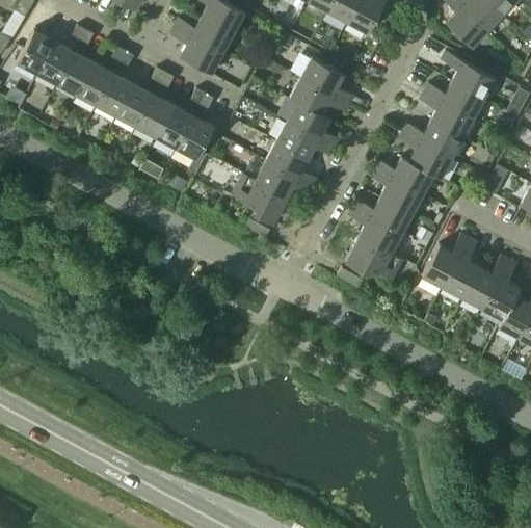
[(30,0),(21,0),(19,4),(30,10),(35,2),(30,0)]
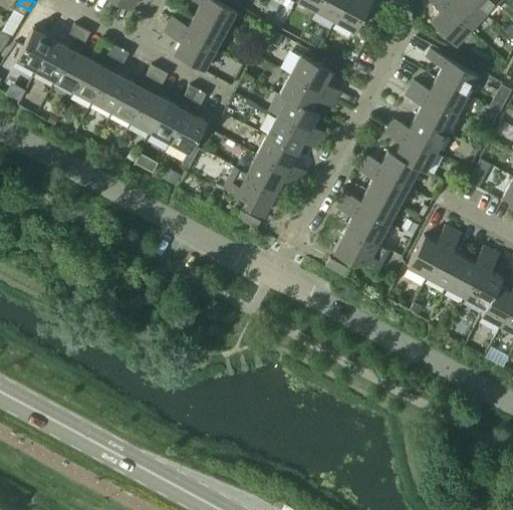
[(137,0),(109,0),(131,11),(137,0)]
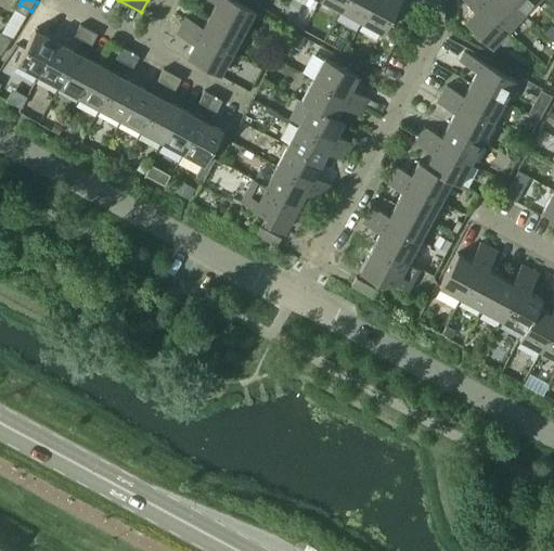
[(210,17),(243,36),(255,14),(229,0),(205,0),(217,5),(210,17)]
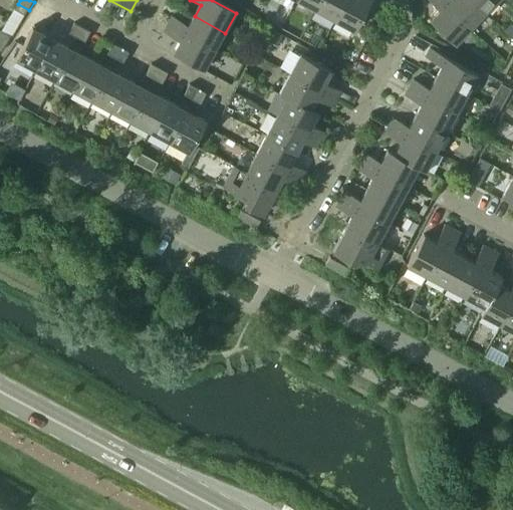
[(297,0),(297,2),(316,12),(322,0),(297,0)]
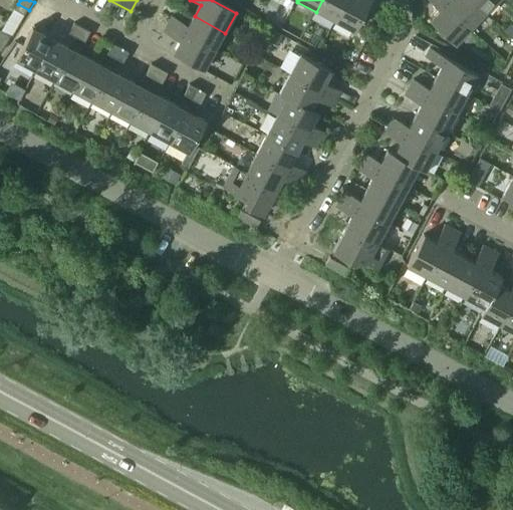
[(322,0),(316,12),(335,23),(346,0),(322,0)]
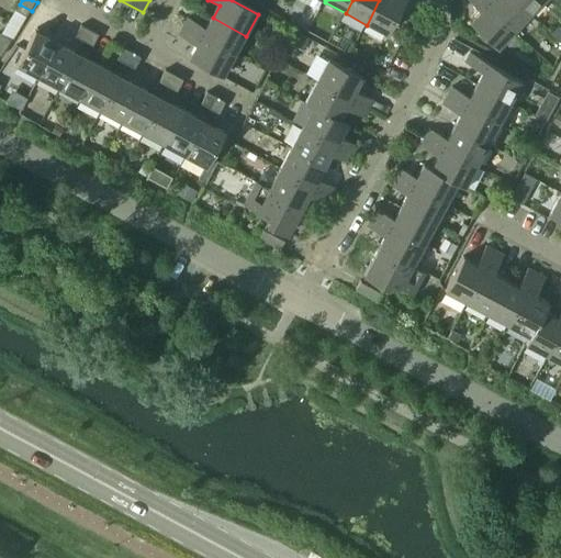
[(379,0),(367,25),(389,36),(407,0),(379,0)]
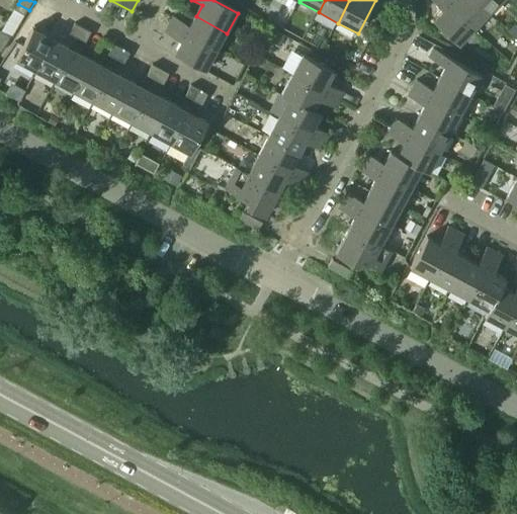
[(475,30),(442,0),(429,0),(430,0),(443,13),(433,23),(458,48),(475,30)]
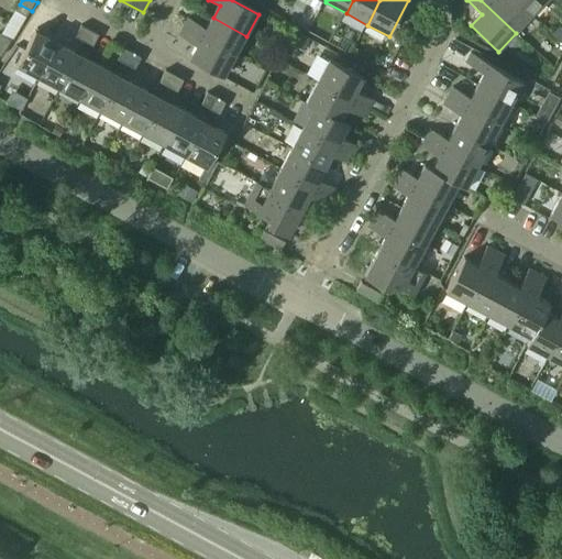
[(481,0),(516,33),(532,17),(515,0),(481,0)]
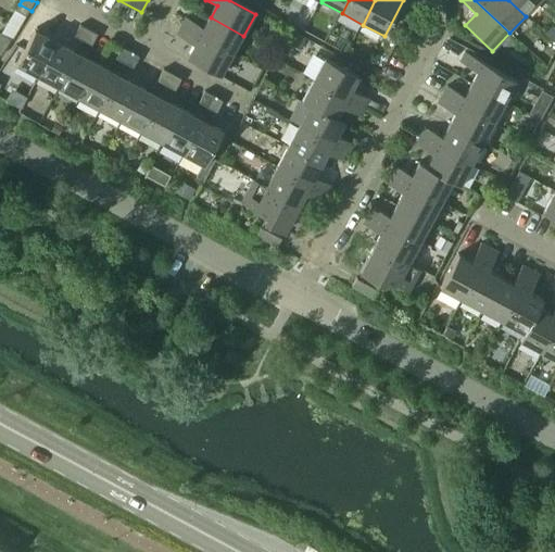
[(508,0),(526,16),(541,0),(508,0)]
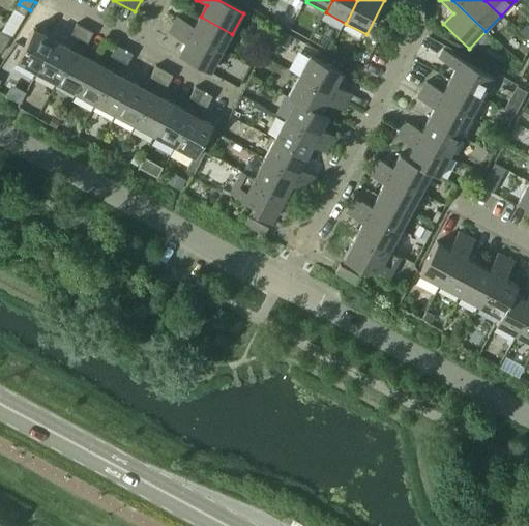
[(19,4),(15,12),(7,24),(19,30),(25,19),(30,10),(19,4)]
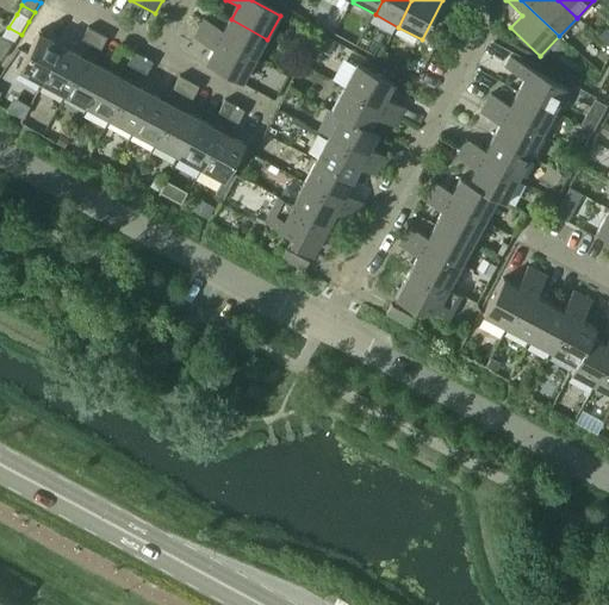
[(255,62),(267,39),(231,19),(224,33),(205,23),(199,32),(255,62)]
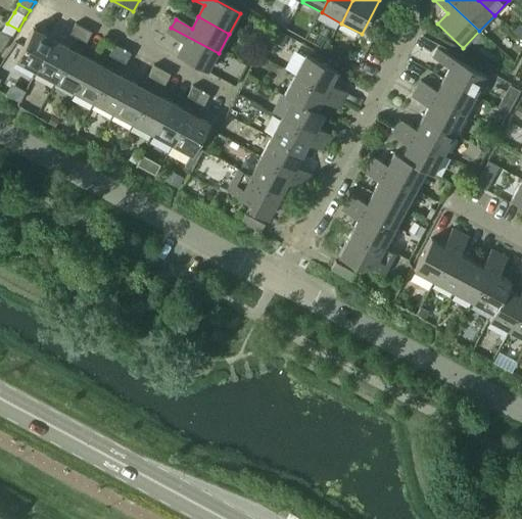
[(70,38),(79,42),(85,31),(77,27),(70,38)]
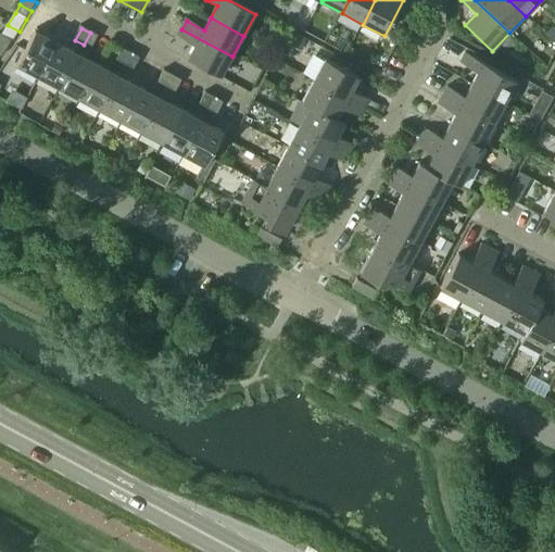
[(232,57),(181,29),(177,38),(194,47),(188,60),(221,78),(232,57)]
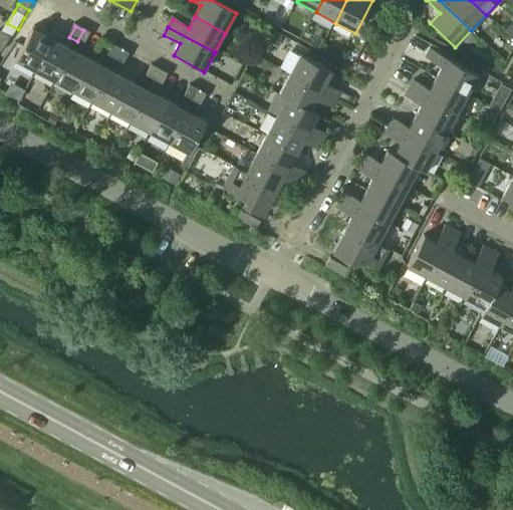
[(83,30),(77,41),(85,45),(91,35),(83,30)]
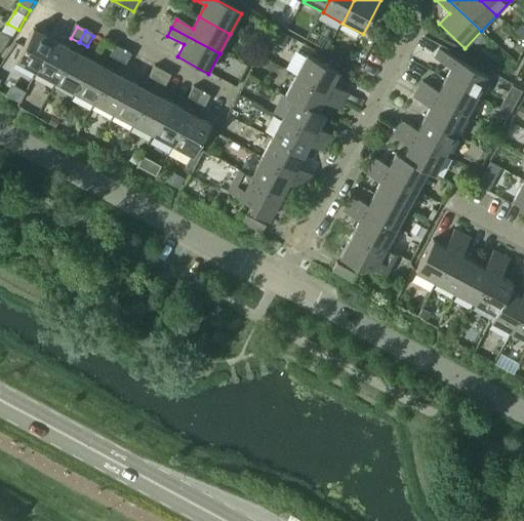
[(37,75),(54,42),(34,32),(16,64),(37,75)]
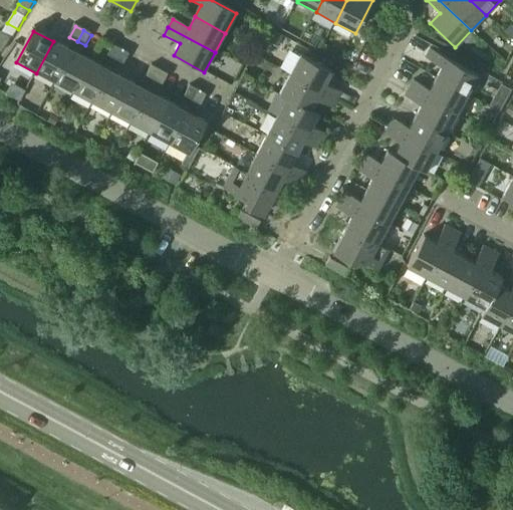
[(1,33),(0,34),(0,43),(6,47),(11,39),(1,33)]
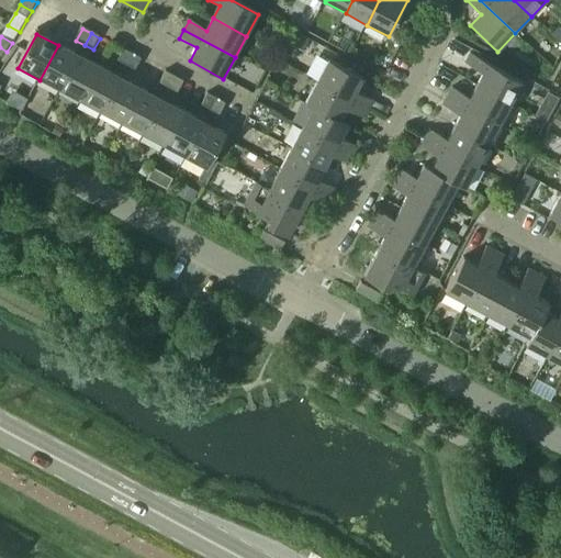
[(40,80),(60,91),(79,56),(58,45),(40,80)]
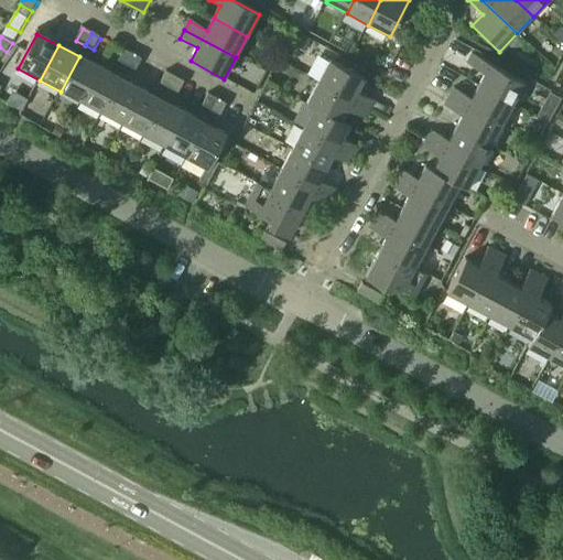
[(118,63),(127,67),(133,56),(125,52),(118,63)]
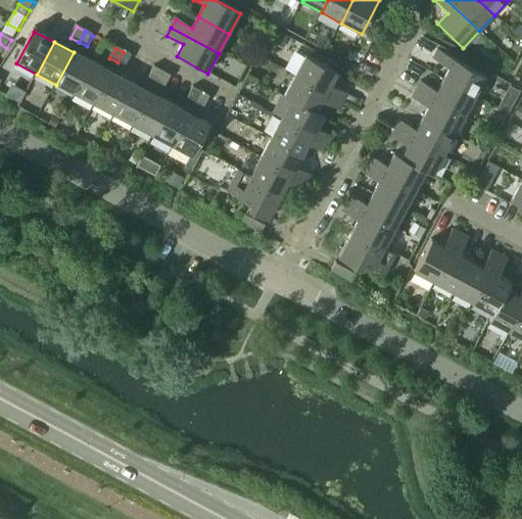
[(93,63),(74,52),(56,85),(76,95),(93,63)]
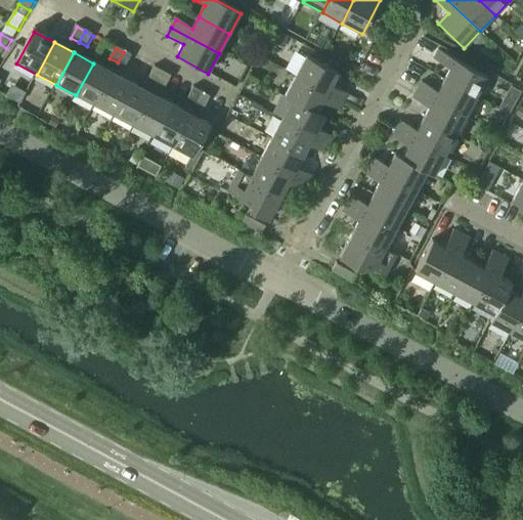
[(124,52),(118,62),(126,68),(132,56),(124,52)]
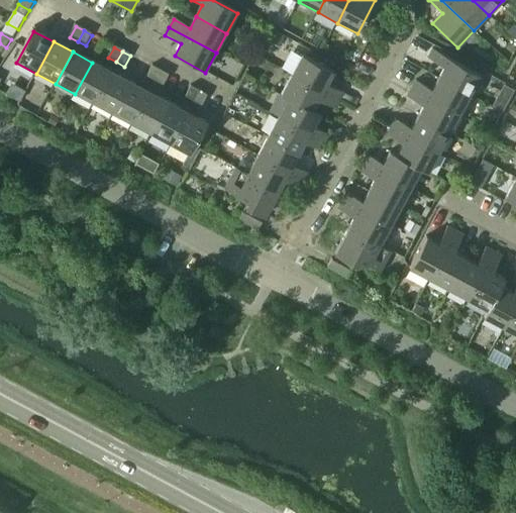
[(433,52),(428,61),(444,70),(438,81),(470,97),(481,77),(433,52)]
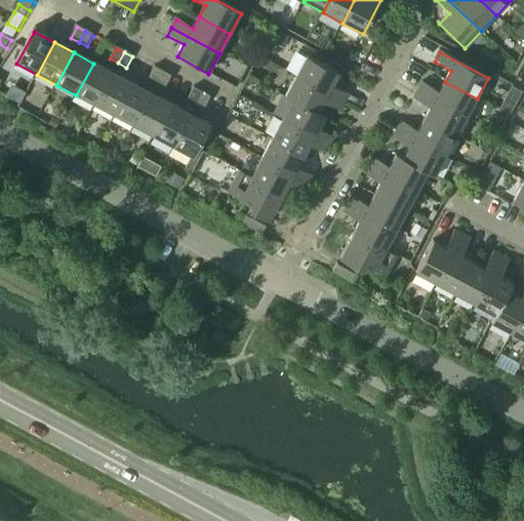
[(296,79),(345,105),(349,96),(332,87),(338,75),(308,58),(296,79)]
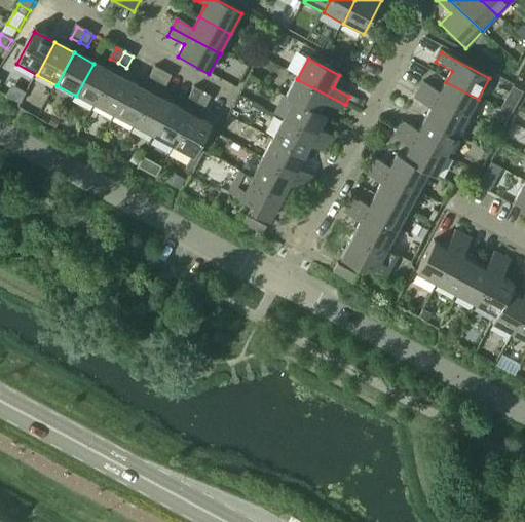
[(76,96),(96,106),(113,74),(94,64),(76,96)]
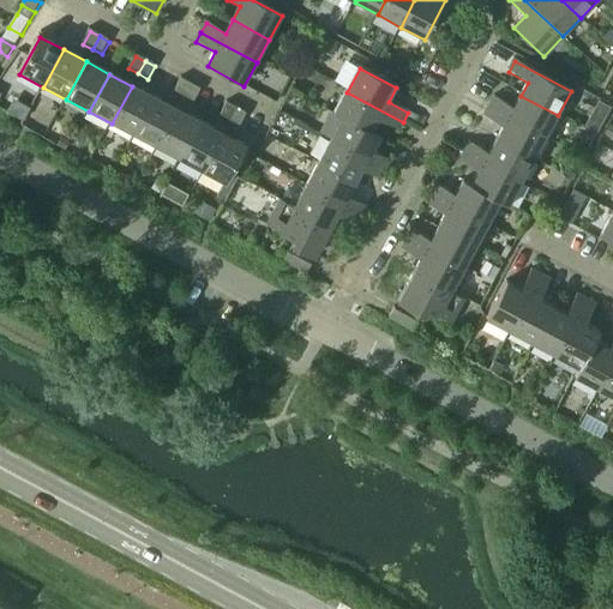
[(175,94),(185,98),(191,85),(181,80),(175,94)]
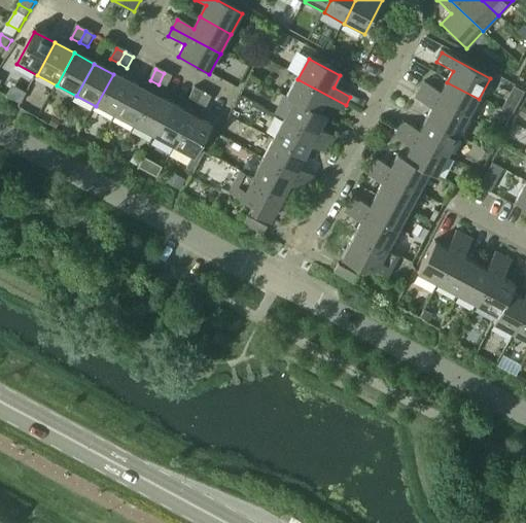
[(164,73),(159,84),(167,89),(173,78),(164,73)]
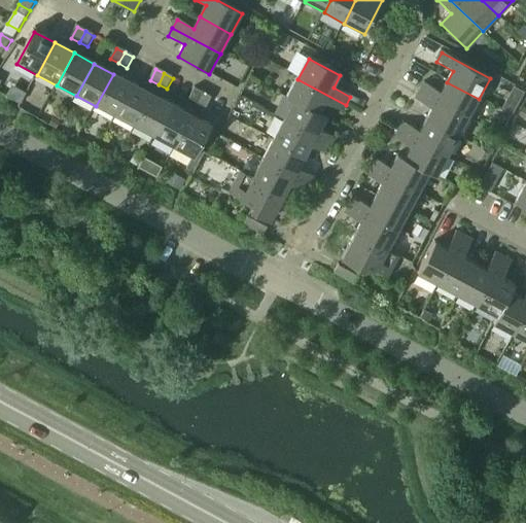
[(133,84),(113,74),(96,106),(115,116),(133,84)]
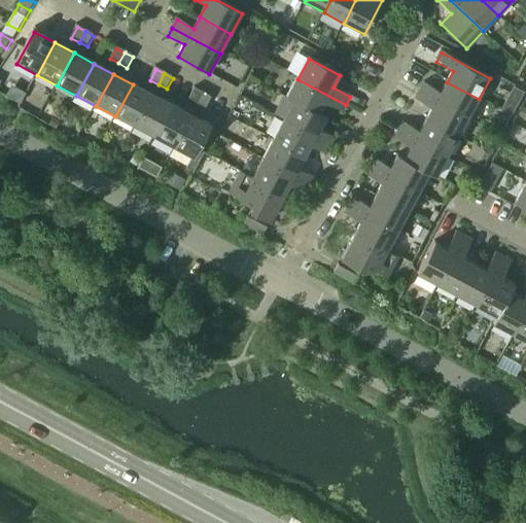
[(319,115),(319,114),(324,104),(342,113),(346,105),(297,79),(286,100),(293,103),(294,103),(319,115)]
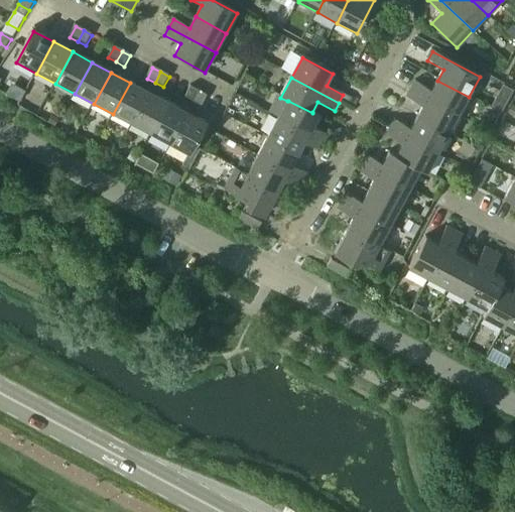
[(415,83),(411,91),(459,116),(469,97),(437,81),(431,92),(415,83)]
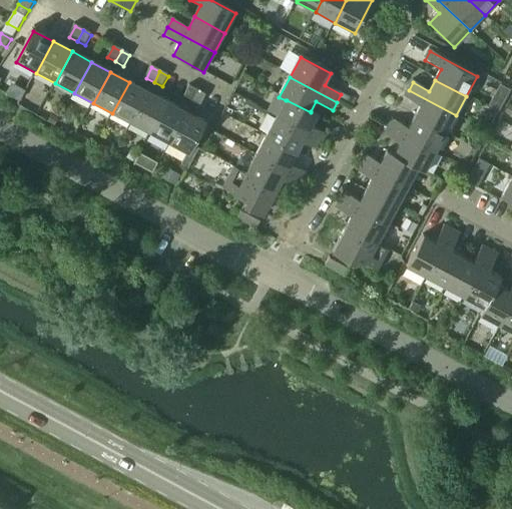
[(112,113),(131,124),(148,92),(129,82),(112,113)]
